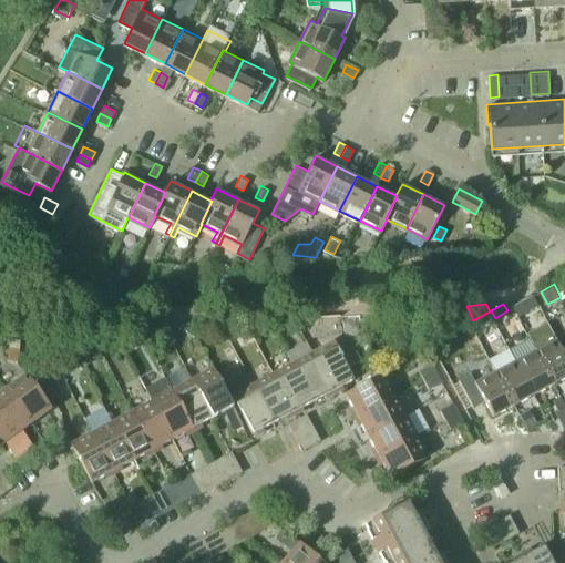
[(123,338),(129,349),(142,341),(136,331),(123,338)]
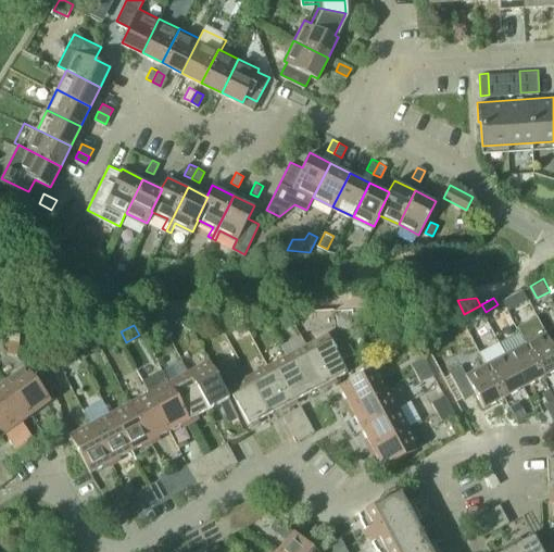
[(73,339),(83,358),(101,348),(92,329),(73,339)]
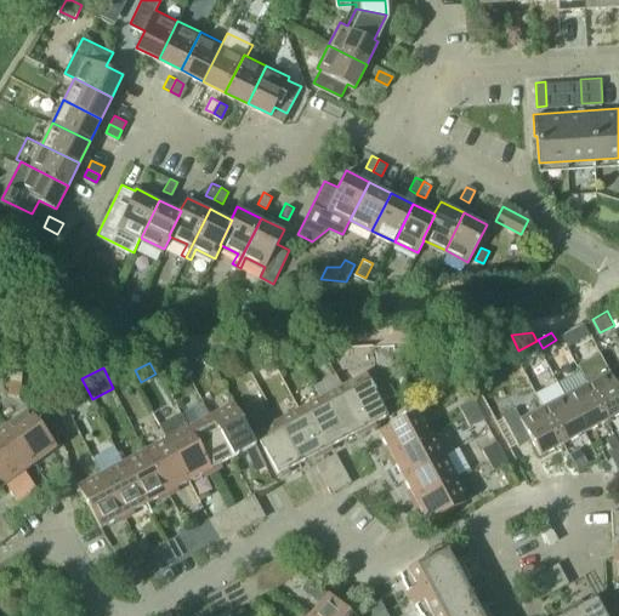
[(608,418),(618,411),(618,383),(611,369),(588,381),(608,418)]
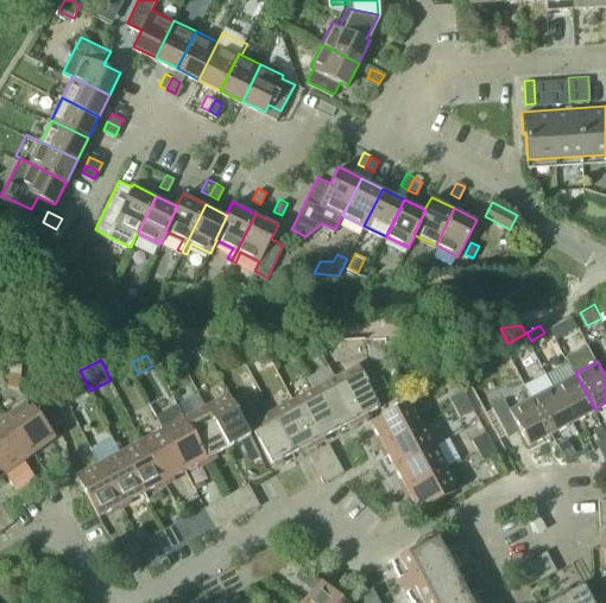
[(359,362),(336,374),(359,417),(380,405),(373,391),(387,383),(383,374),(368,381),(359,362)]
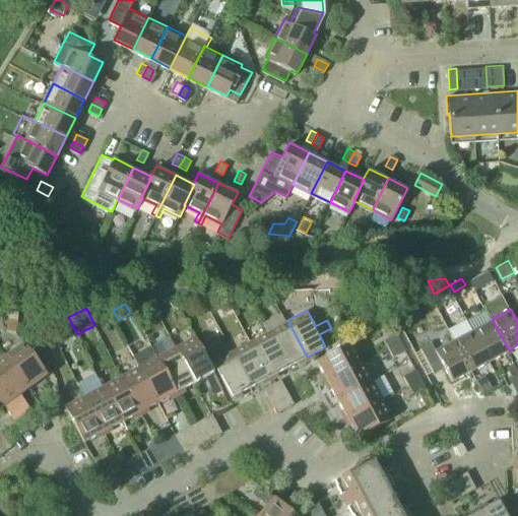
[(10,315),(7,329),(16,330),(19,316),(10,315)]
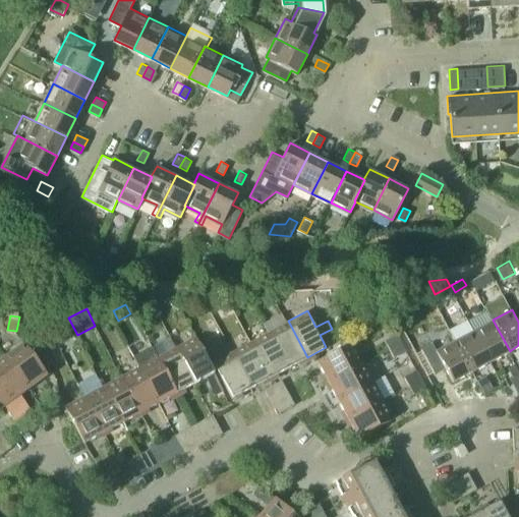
[(510,351),(493,320),(474,330),(492,360),(510,351)]
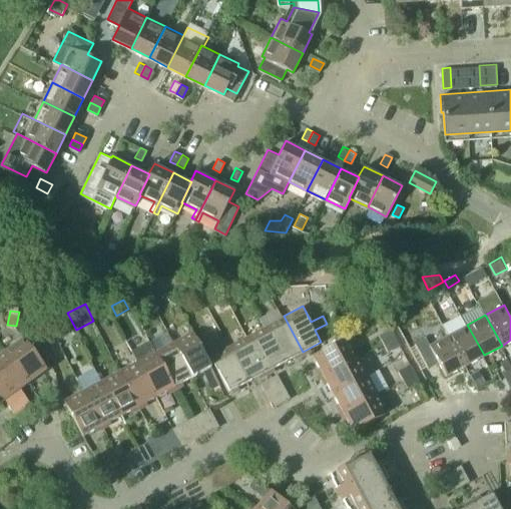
[(303,352),(284,316),(266,326),(285,361),(303,352)]
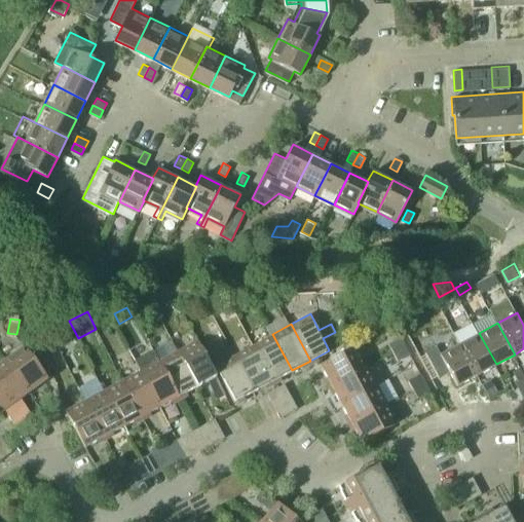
[(479,333),(460,342),(478,374),(496,364),(479,333)]
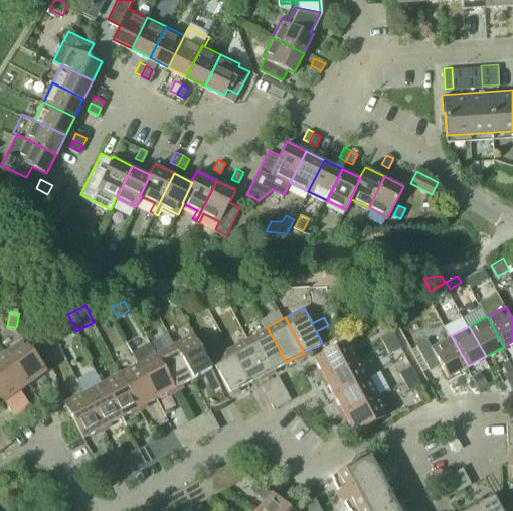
[(267,327),(248,337),(268,372),(286,362),(267,327)]
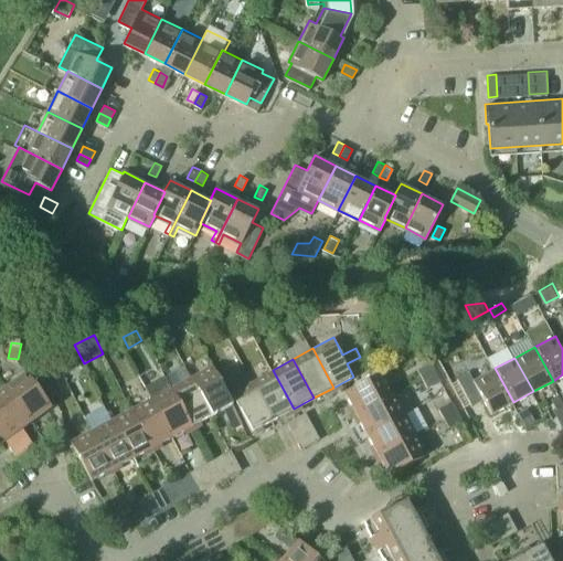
[(432,360),(431,361),(418,368),(423,377),(436,370),(432,360)]
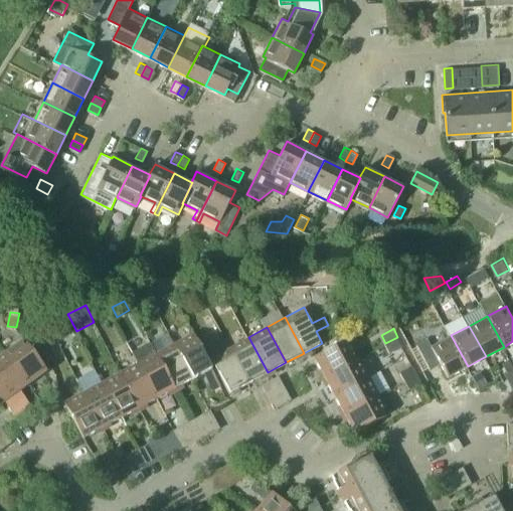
[(193,332),(175,341),(194,377),(204,371),(213,388),(221,383),(193,332)]
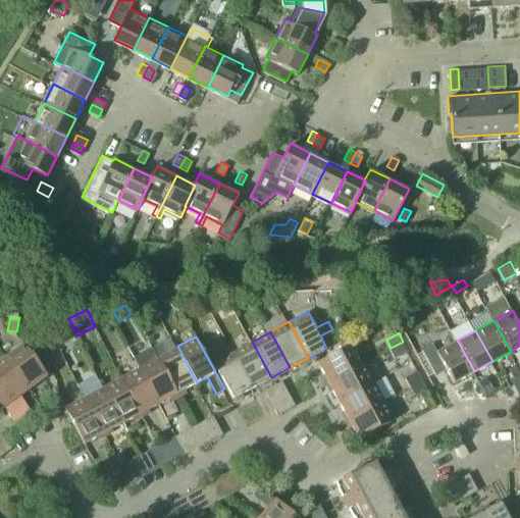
[(455,381),(474,371),(457,340),(438,350),(434,342),(423,348),(436,373),(448,367),(455,381)]
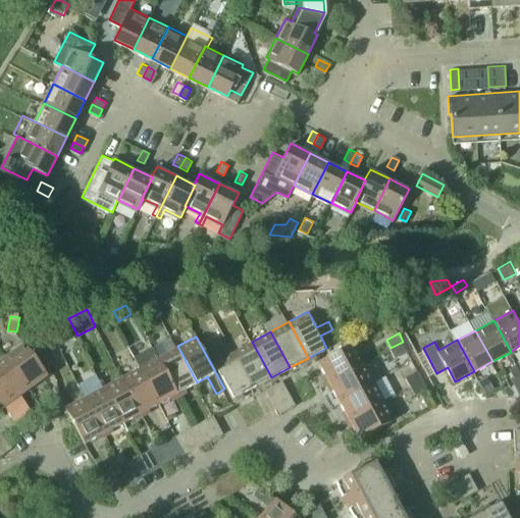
[(31,387),(48,374),(24,342),(6,354),(31,387)]
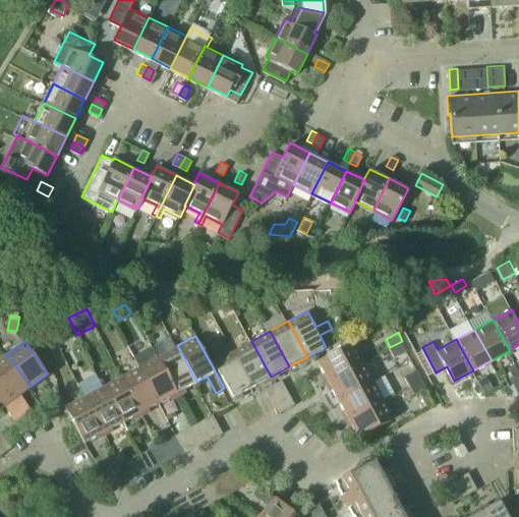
[(271,377),(251,341),(233,350),(252,386),(271,377)]
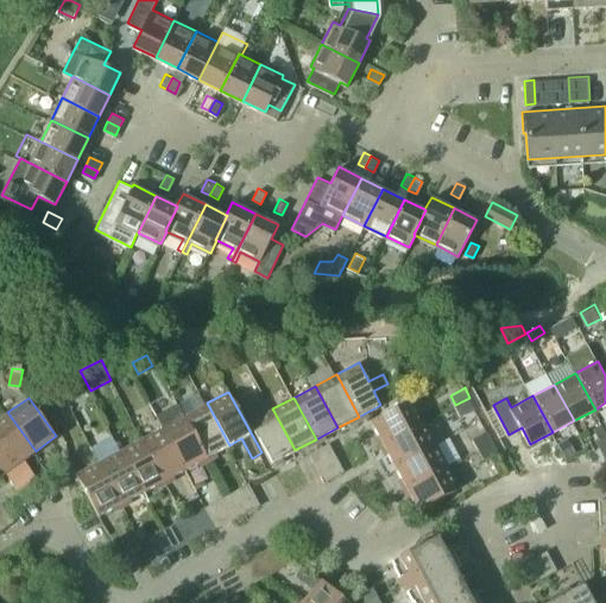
[(475,407),(469,398),(455,405),(461,414),(475,407)]
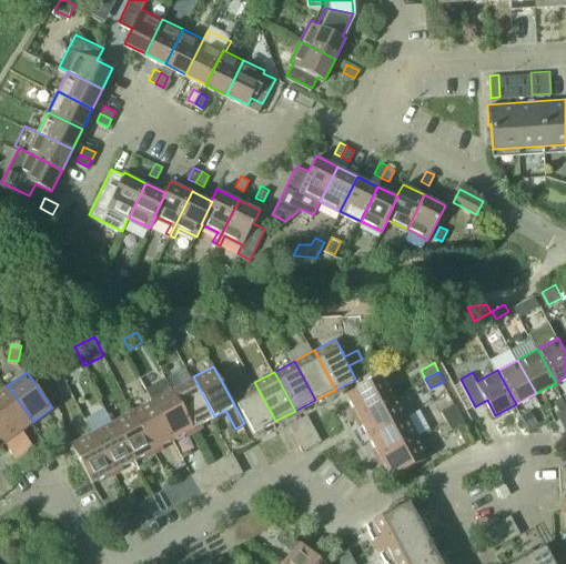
[(359,414),(397,393),(386,373),(347,394),(359,414)]
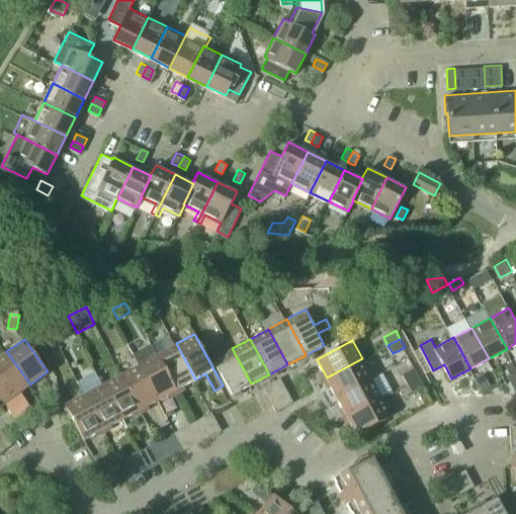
[(177,390),(195,379),(176,343),(158,353),(177,390)]
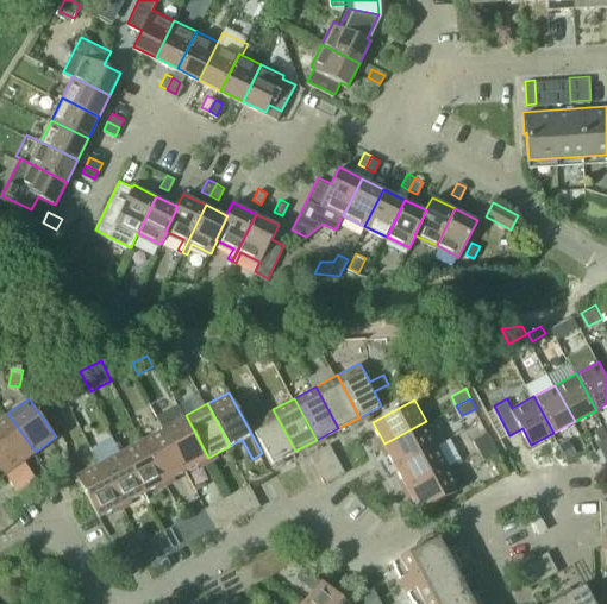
[(295,451),(273,409),(250,421),(273,463),(295,451)]
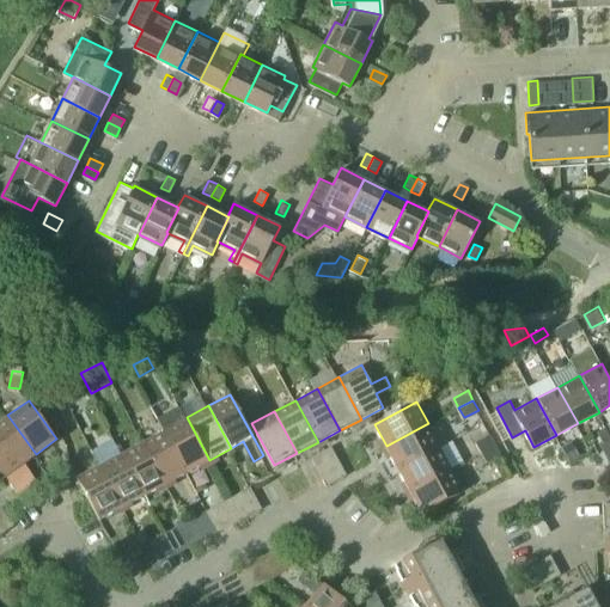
[(0,420),(0,446),(24,479),(29,486),(38,479),(25,461),(36,454),(7,415),(0,420)]
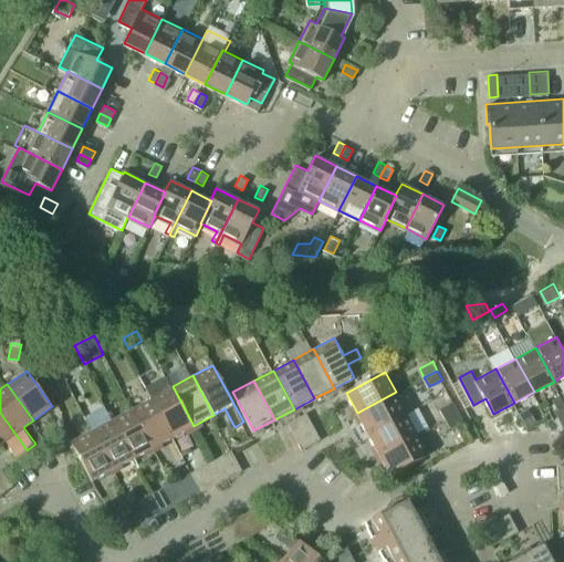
[(194,426),(173,386),(153,397),(174,436),(194,426)]
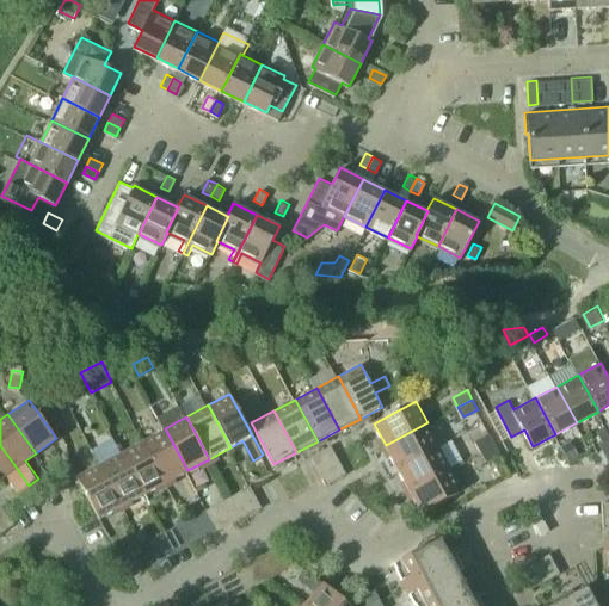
[(440,444),(428,422),(386,445),(398,467),(440,444)]
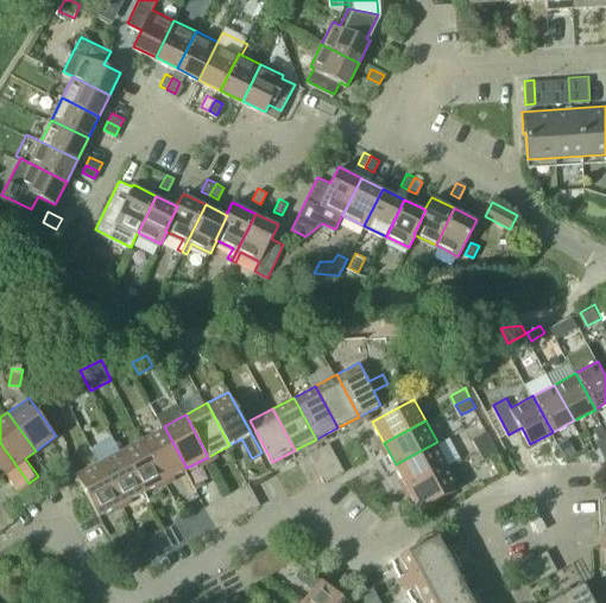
[(605,427),(603,421),(594,426),(600,437),(598,438),(605,451),(605,427)]
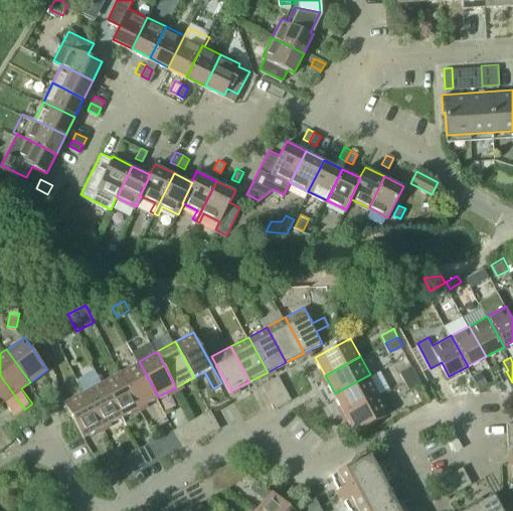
[(140,406),(158,396),(139,361),(121,370),(140,406)]
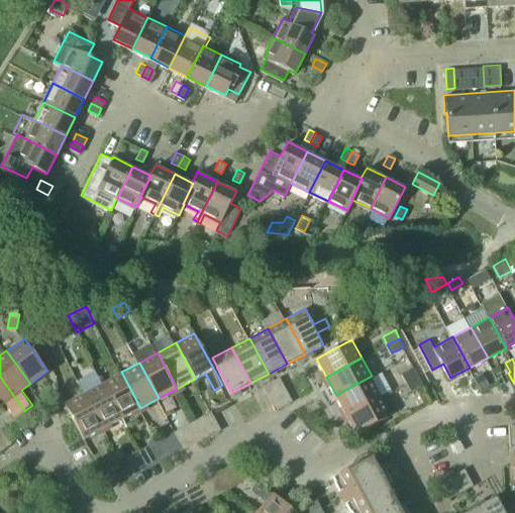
[(407,381),(419,375),(414,366),(413,367),(402,373),(407,381)]
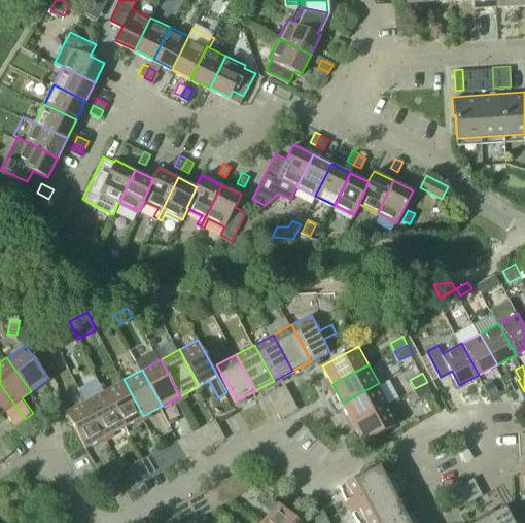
[(484,383),(492,398),(501,393),(492,378),(484,383)]
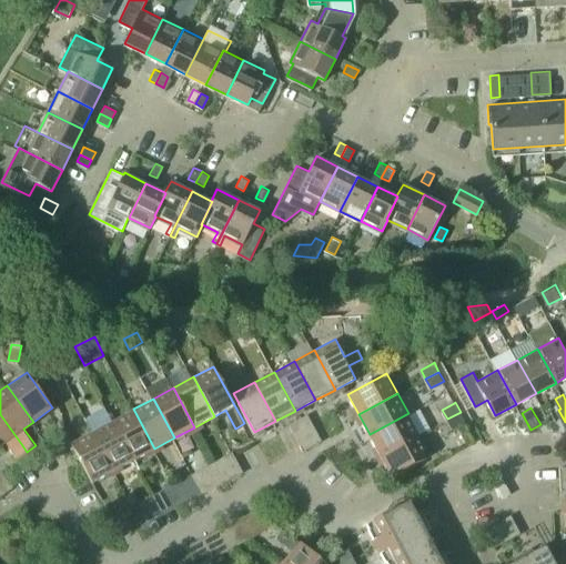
[(134,459),(154,449),(133,409),(113,420),(134,459)]
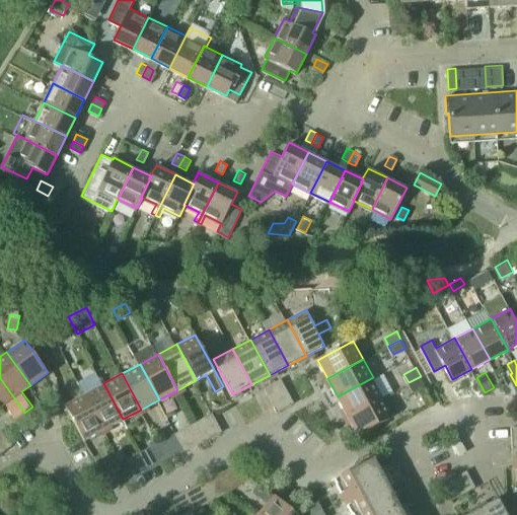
[(413,390),(425,385),(425,384),(421,376),(409,382),(413,390)]
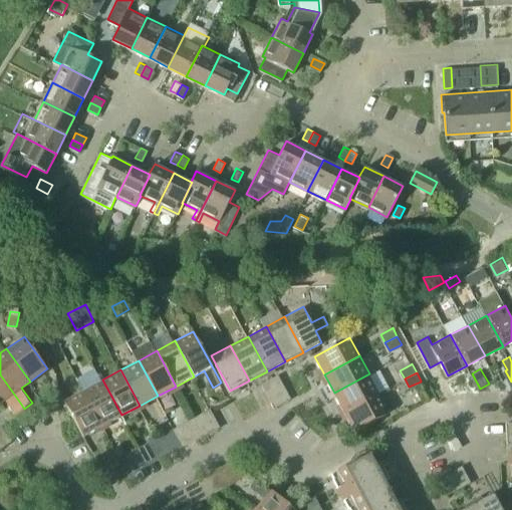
[(278,373),(270,377),(277,390),(285,386),(278,373)]
